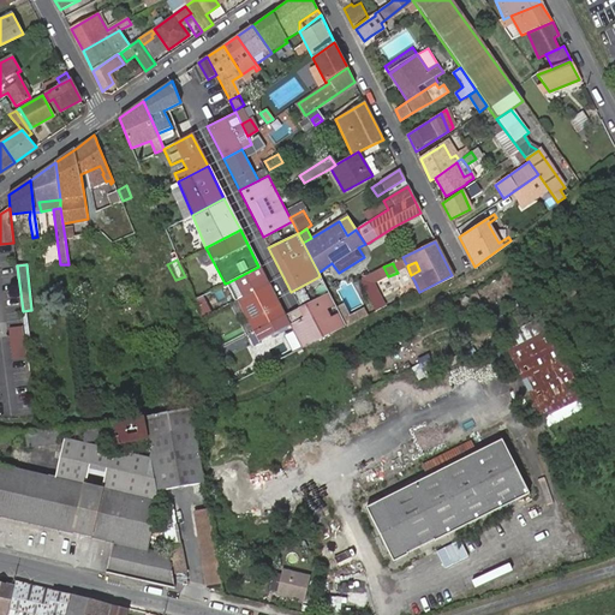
[(258,267),(228,282),(237,298),(267,284),(258,267)]
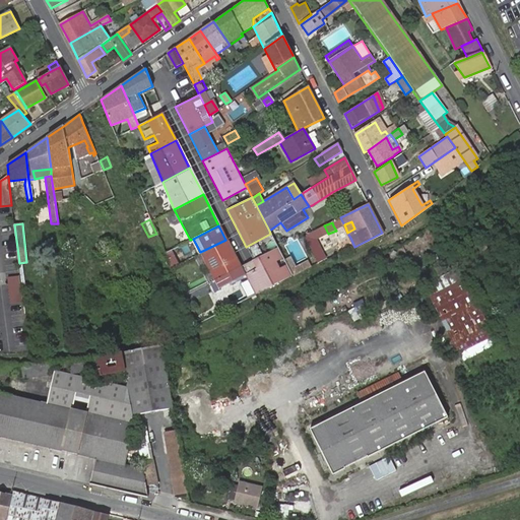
[(312,232),(316,241),(328,234),(324,225),(312,232)]
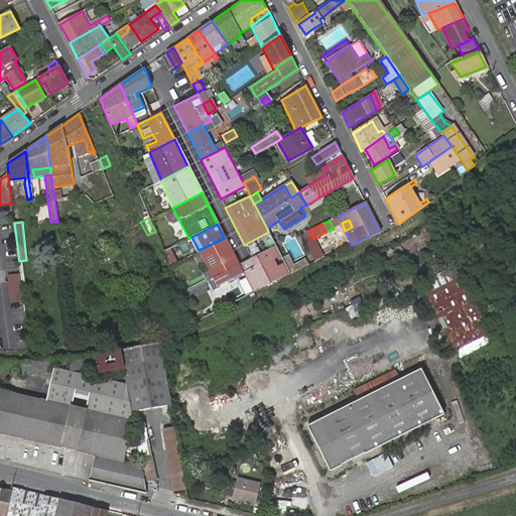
[(302,234),(315,260),(323,257),(313,239),(309,230),(302,234)]
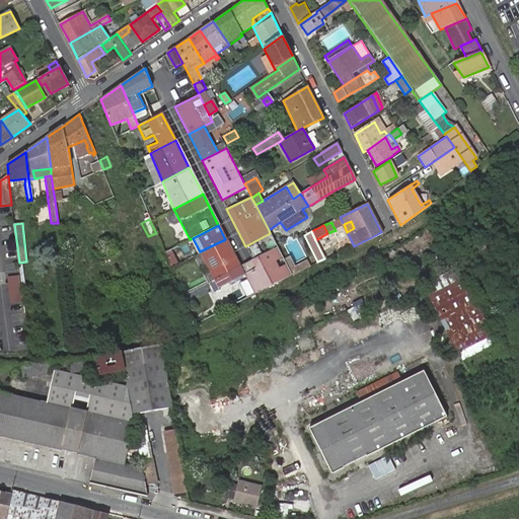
[(350,237),(336,243),(340,253),(354,246),(350,237)]
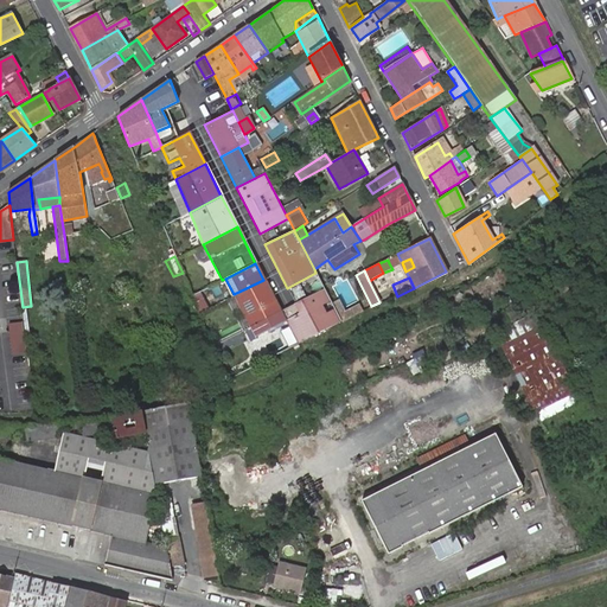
[(263,280),(234,294),(249,326),(280,311),(263,280)]
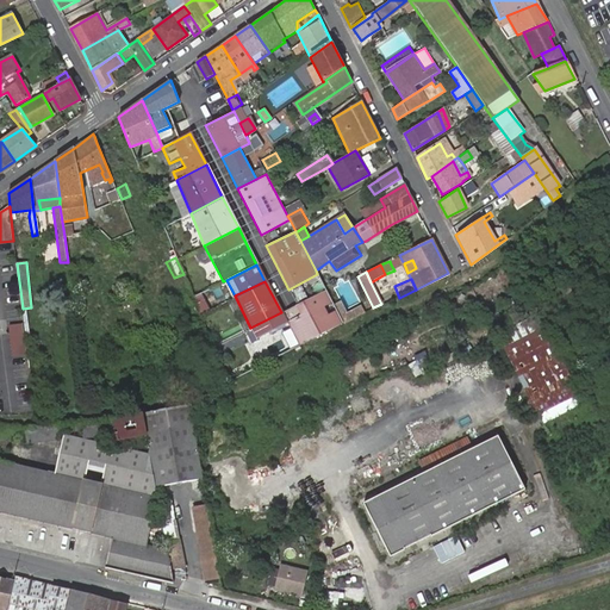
[(325,290),(297,304),(300,312),(285,321),(286,322),(298,346),(343,323),(334,304),(325,290)]
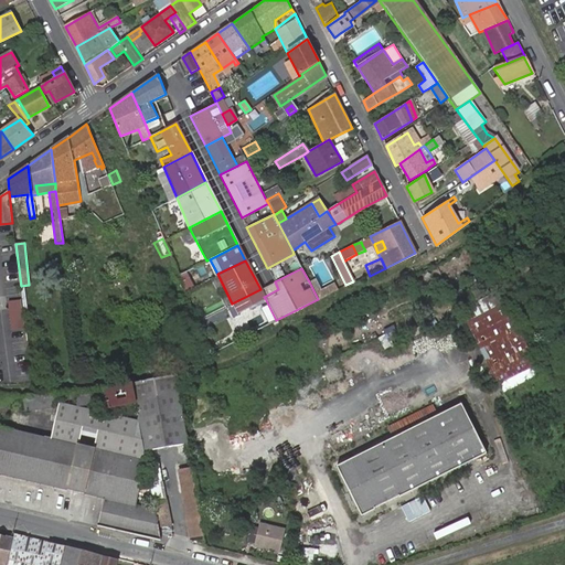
[(185,270),(177,275),(183,290),(192,286),(185,270)]
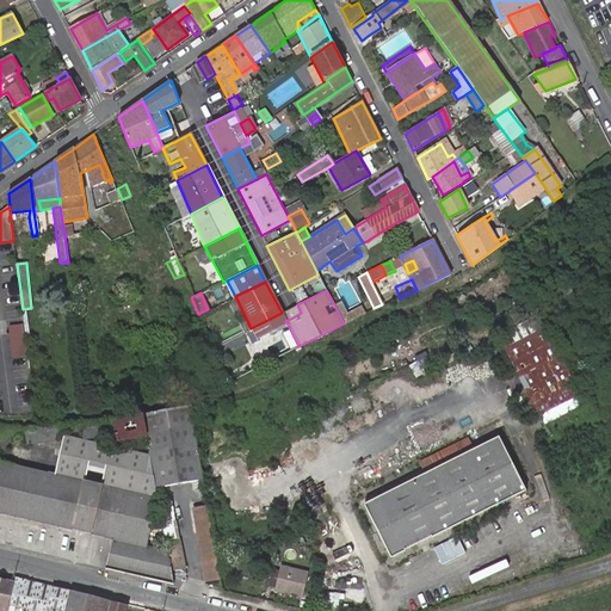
[(344,323),(345,323),(365,313),(362,306),(347,313),(341,301),(334,304),(344,323)]
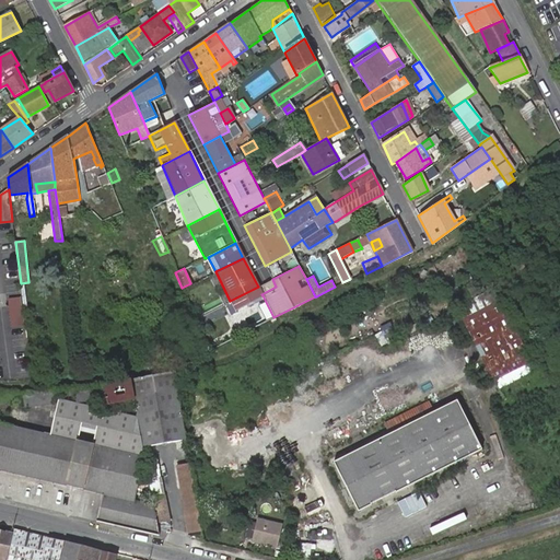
[(527,349),(502,300),(491,286),(456,304),(496,380),(531,363),(524,350),(527,349)]
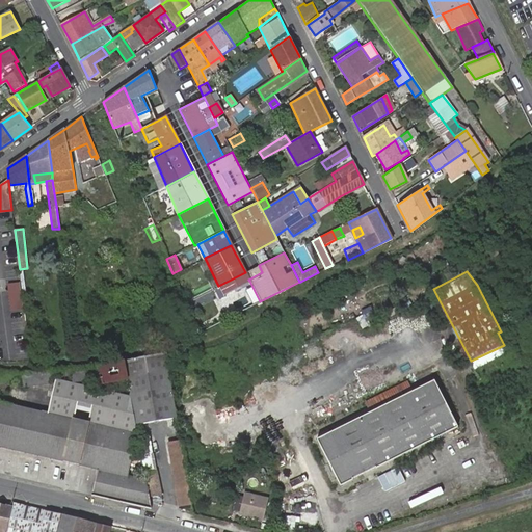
[(245,272),(218,286),(223,294),(249,281),(248,280),(245,272)]
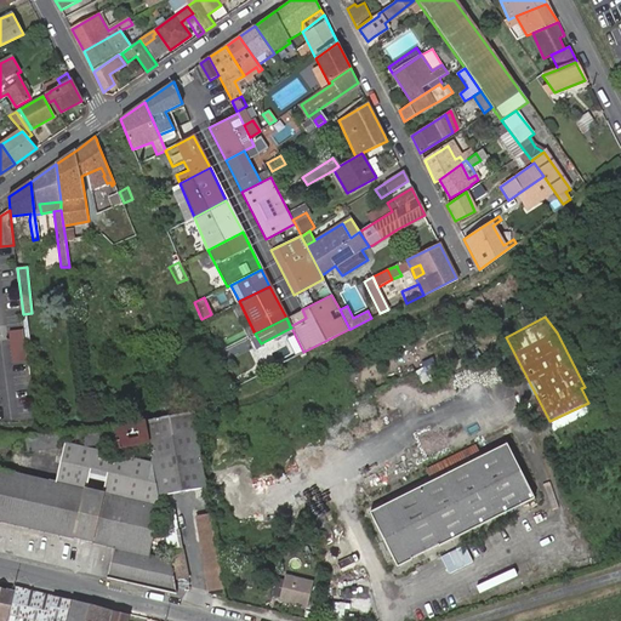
[(28,360),(23,329),(9,331),(12,362),(28,360)]
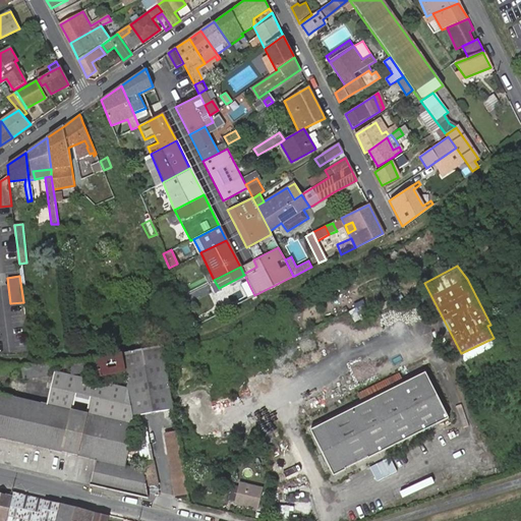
[(209,282),(214,292),(219,289),(219,288),(214,280),(209,282)]
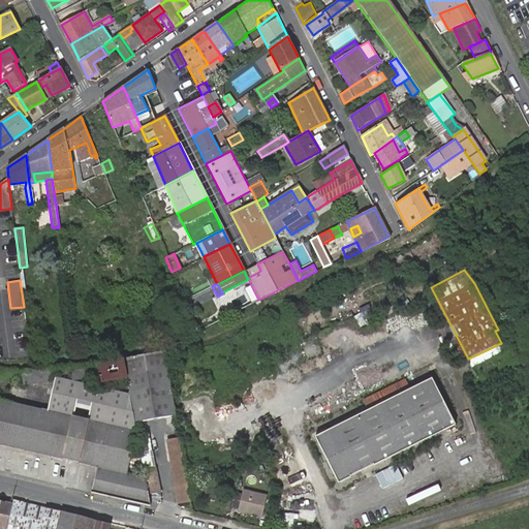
[(160,351),(125,358),(128,377),(131,394),(136,422),(174,414),(173,408),(160,351)]
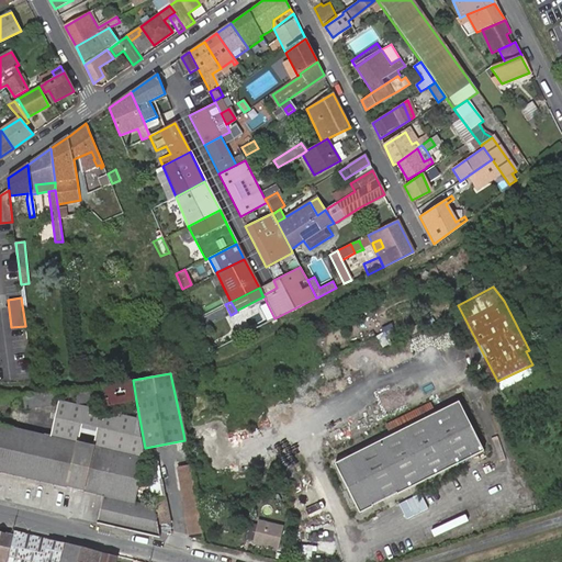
[(109,405),(136,401),(133,380),(132,379),(104,384),(109,405)]
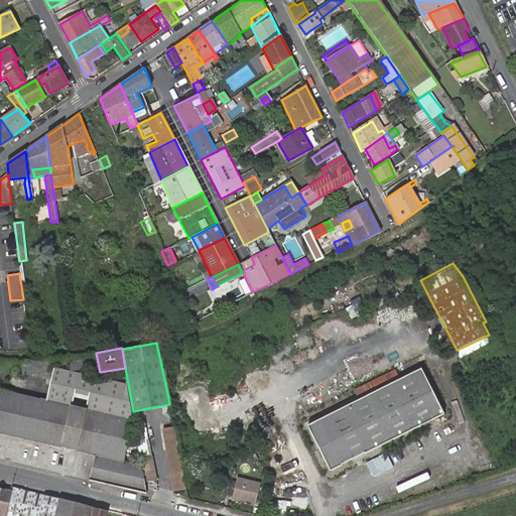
[(0,388),(0,431),(96,455),(90,480),(116,486),(146,493),(140,466),(125,462),(135,420),(133,411),(128,384),(55,367),(48,399),(0,388)]
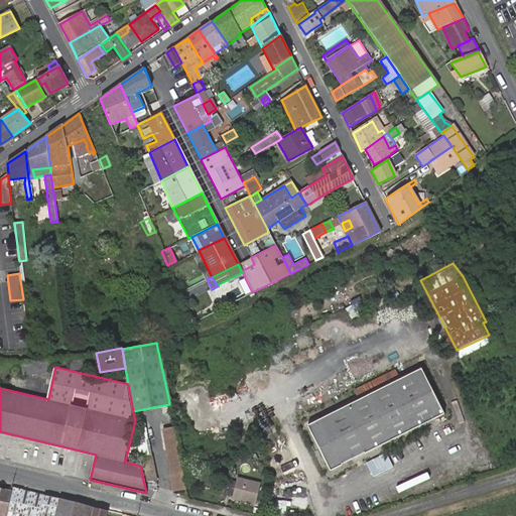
[(352,388),(358,401),(400,381),(393,368),(352,388)]
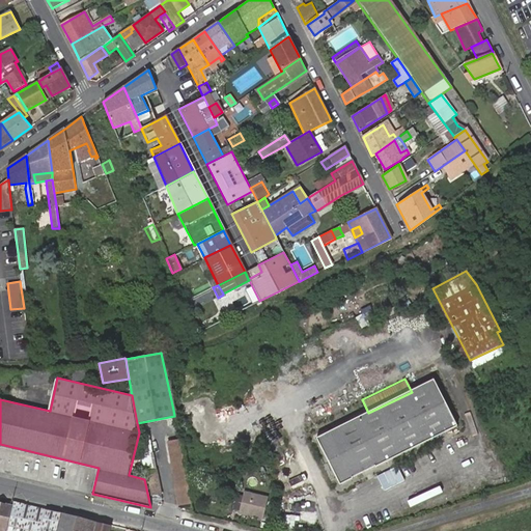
[(368,413),(316,439),(341,486),(459,426),(436,380),(412,392),(368,413)]
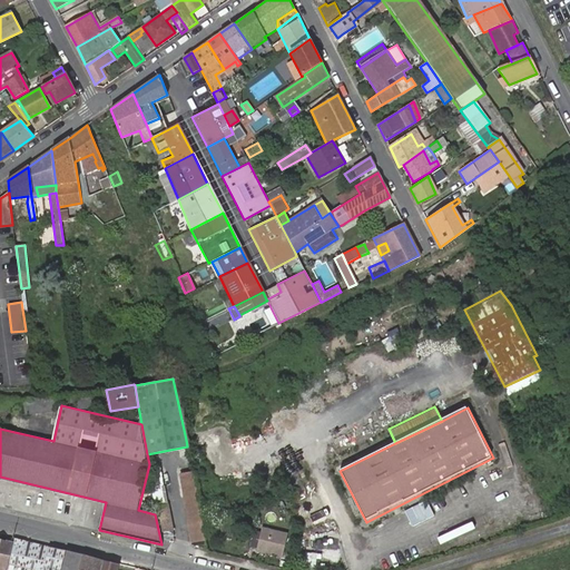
[(160,467),(150,469),(157,507),(167,504),(160,467)]
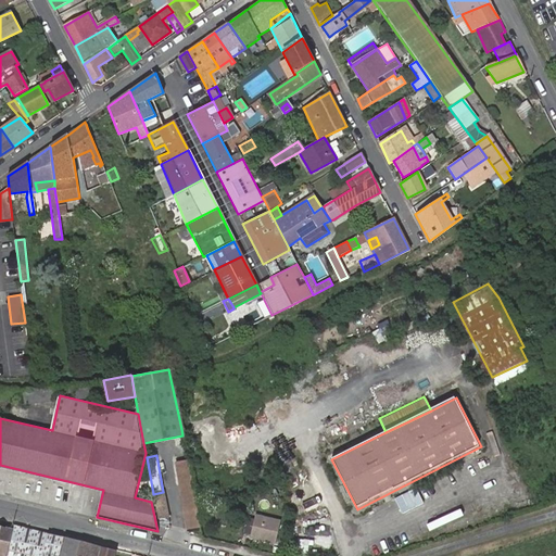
[(188,460),(173,463),(177,484),(192,482),(188,460)]
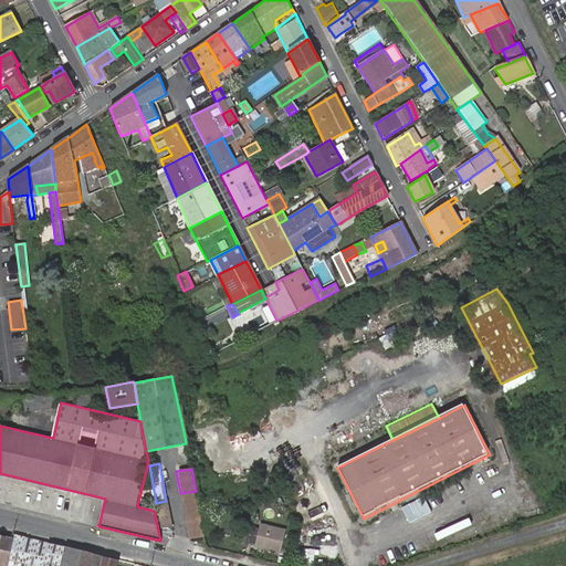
[(196,491),(180,493),(189,540),(205,536),(196,491)]
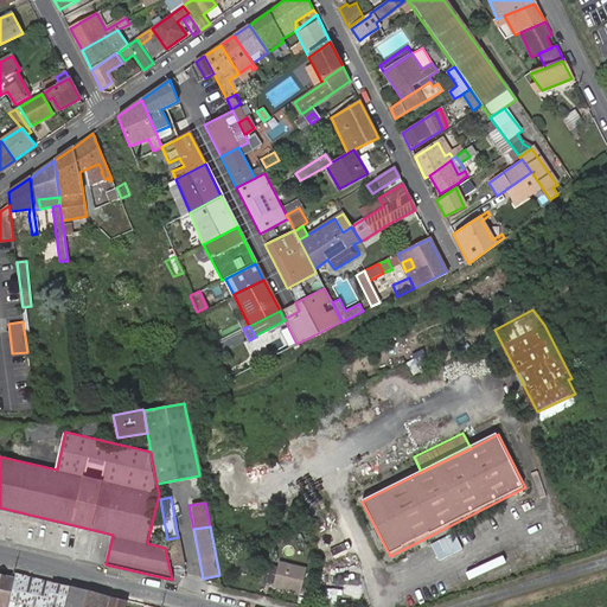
[(173,567),(186,564),(181,537),(178,537),(167,540),(173,567)]
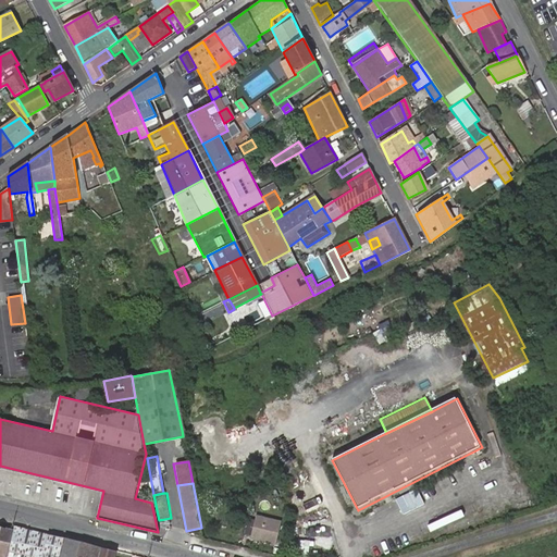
[(252,537),(279,543),(284,521),(258,515),(252,537)]
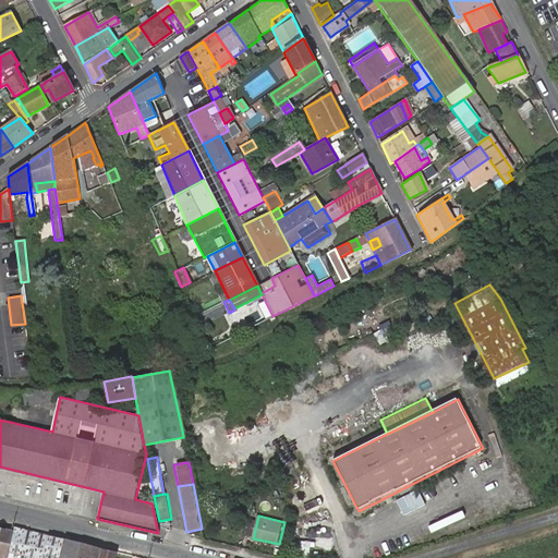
[(7,557),(32,557),(38,533),(14,526),(13,531),(7,557)]
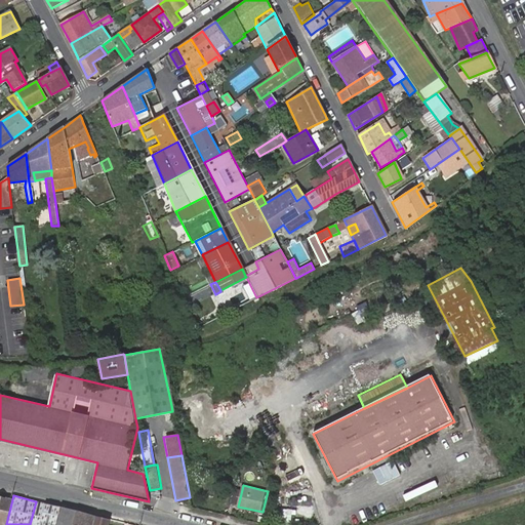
[(0,524),(6,524),(12,499),(0,496),(0,524)]
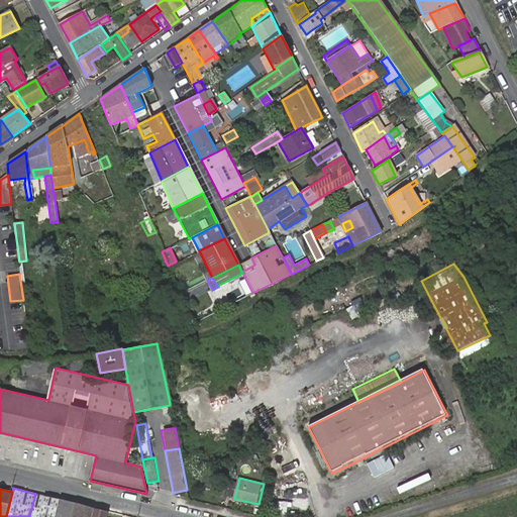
[(55,516),(60,500),(35,494),(29,516),(55,516)]
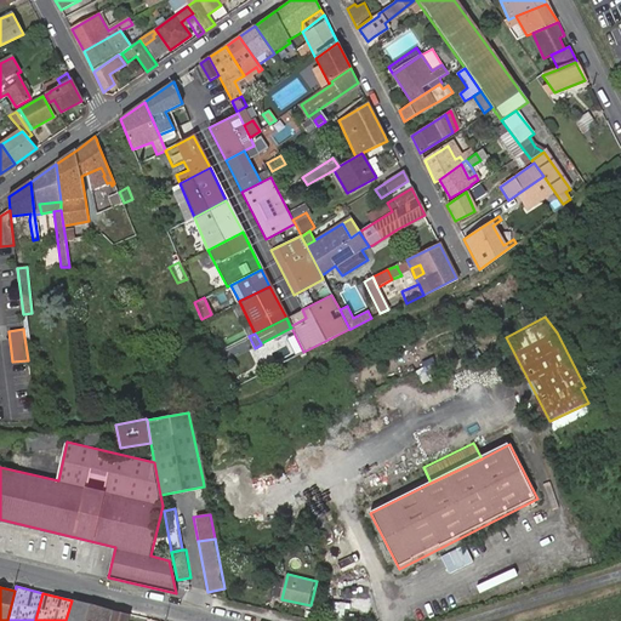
[(309,610),(311,605),(281,599),(281,603),(309,610)]
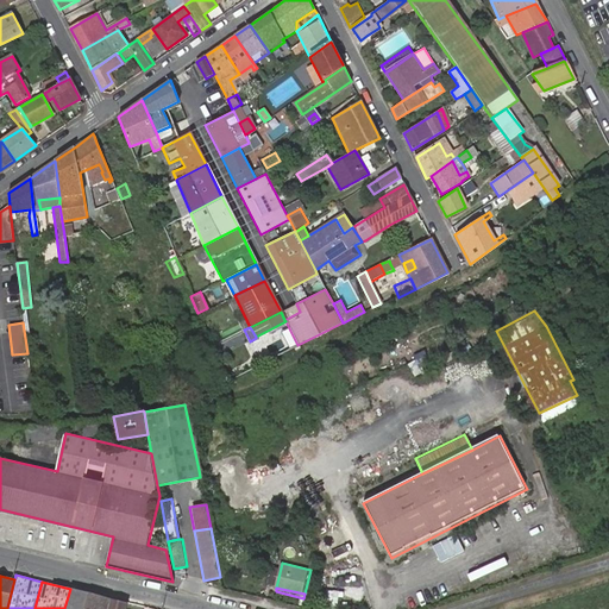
[(85,608),(89,592),(70,589),(64,608),(85,608)]
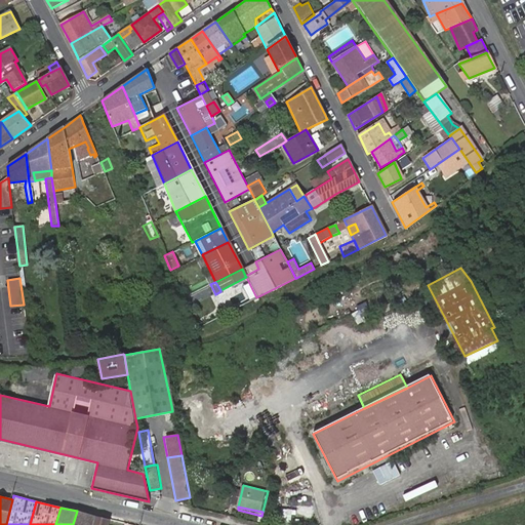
[(92,524),(95,515),(77,511),(73,524),(92,524)]
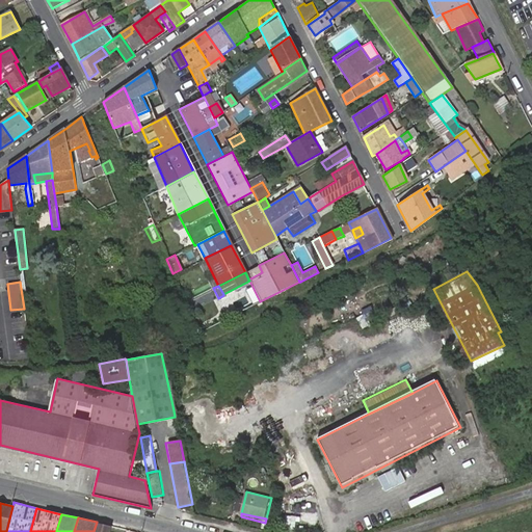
[(109,531),(112,526),(97,522),(94,531),(109,531)]
